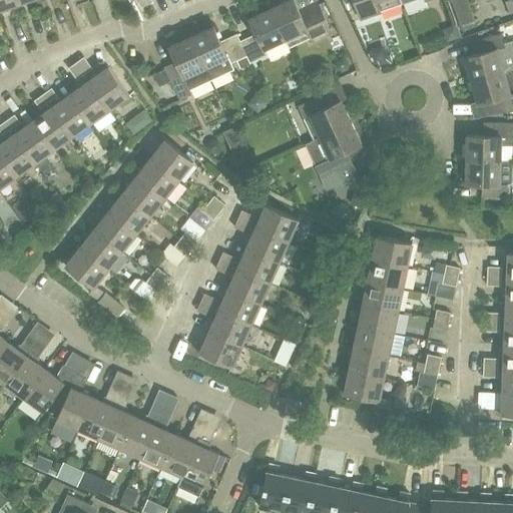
[(0,0),(0,10),(20,3),(19,0),(0,0)]
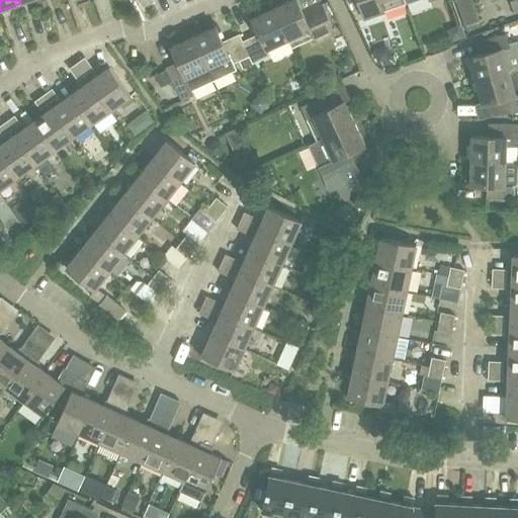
[(296,0),(290,0),(274,8),(288,39),(292,48),(314,37),(316,42),(336,33),(321,2),(303,10),(296,0)]
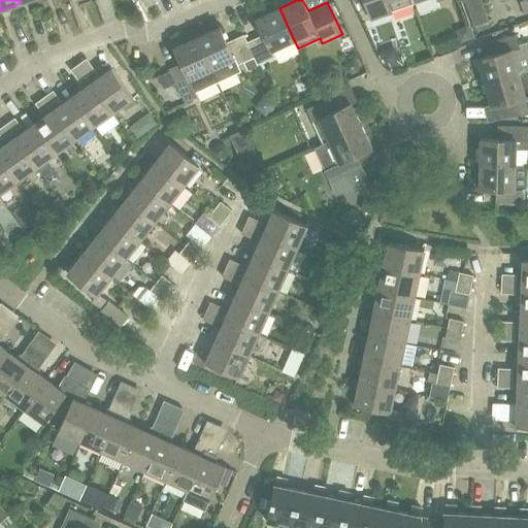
[(363,0),(369,18),(390,10),(414,2),(411,0),(363,0)]
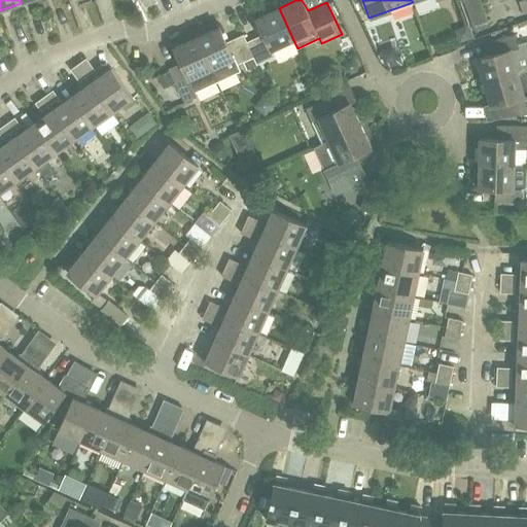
[(264,34),(247,42),(256,65),(275,57),(272,50),(293,40),(279,8),(256,19),(264,34)]
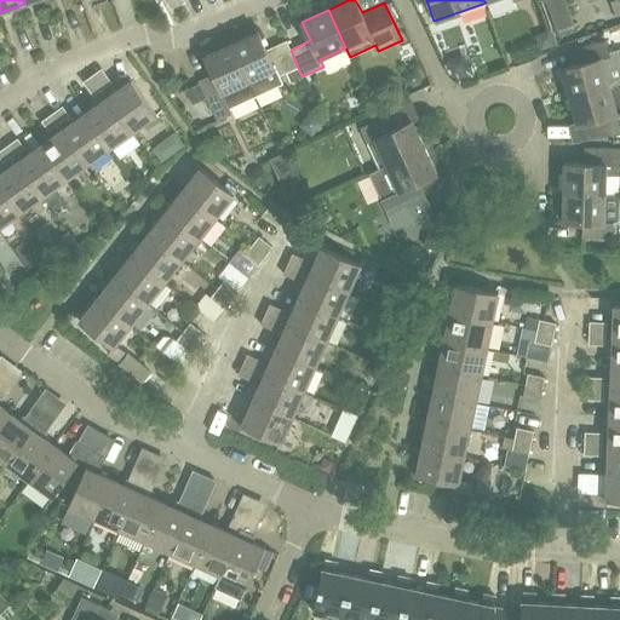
[(302,76),(291,50),(287,41),(267,50),(258,32),(231,44),(256,96),(282,84),(279,76),(286,73),(291,81),(302,76)]
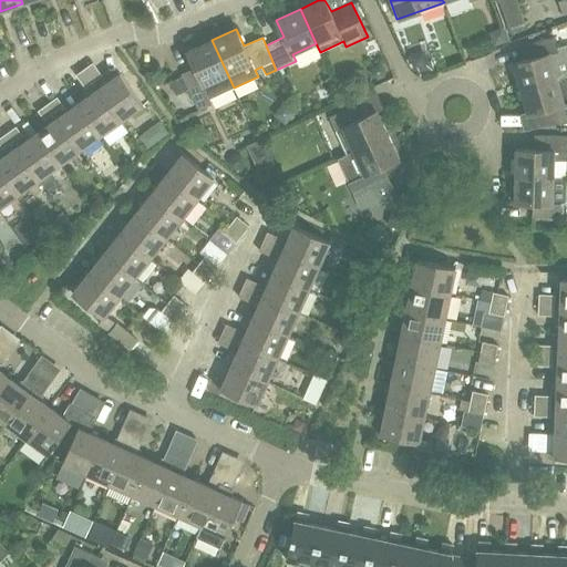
[(521,89),(566,75),(566,47),(566,44),(556,48),(554,38),(528,45),(532,59),(514,63),(521,89)]
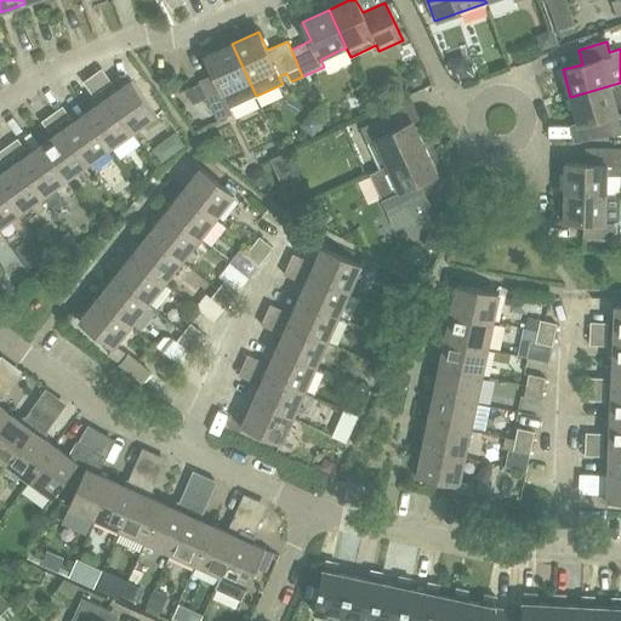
[(231,108),(256,96),(232,44),(205,56),(215,74),(200,81),(217,120),(233,113),(231,108)]
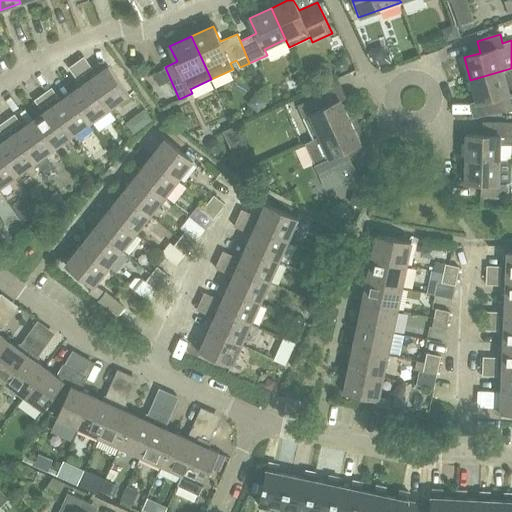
[(386,55),(383,45),(370,49),(374,63),(378,62),(380,66),(392,62),(389,55),(386,55)]
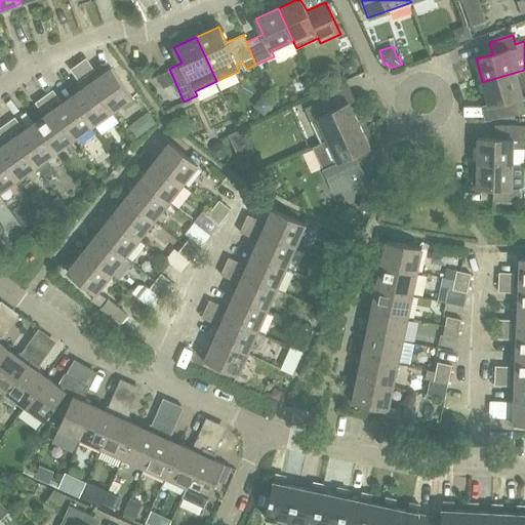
[(86,58),(79,64),(87,76),(94,70),(86,58)]
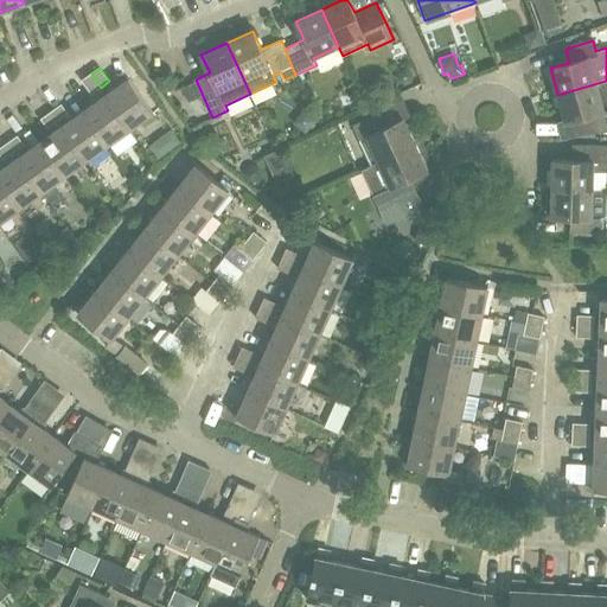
[(91,94),(101,88),(91,74),(82,81),(91,94)]
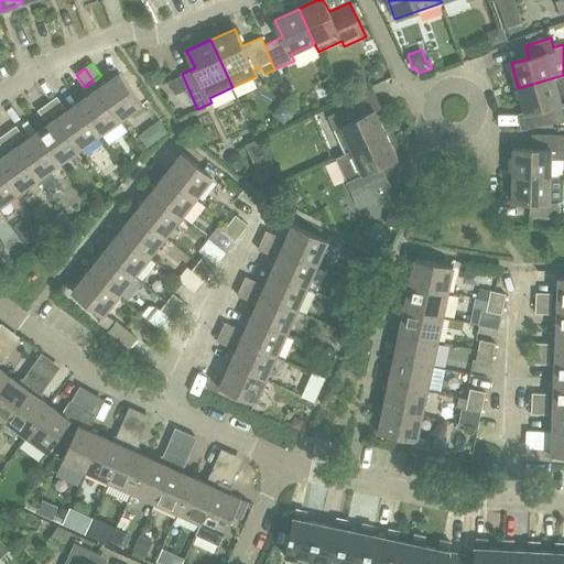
[(98,88),(121,120),(142,105),(120,73),(98,88)]
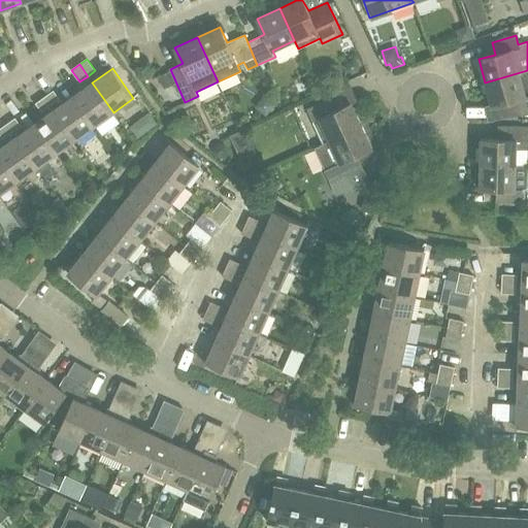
[(527,70),(485,83),(492,107),(508,102),(512,114),(527,109),(527,70)]
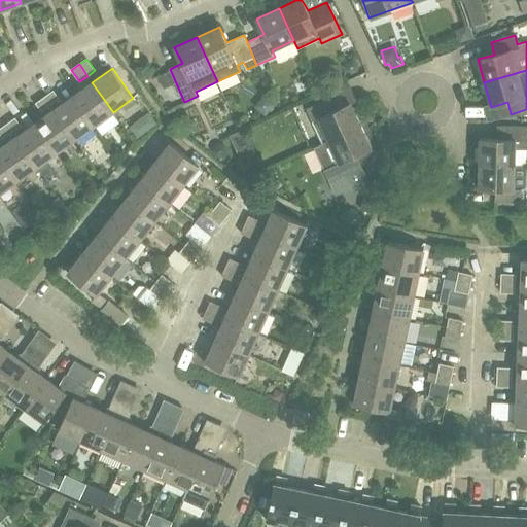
[(113,112),(92,82),(73,96),(94,126),(113,112)]
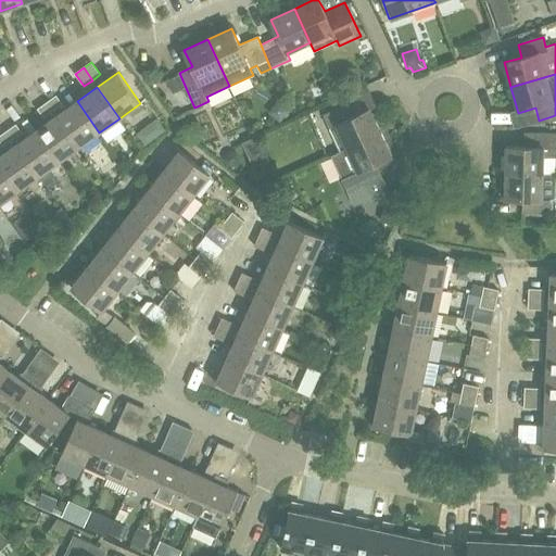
[(47,102),(53,111),(62,104),(57,96),(47,102)]
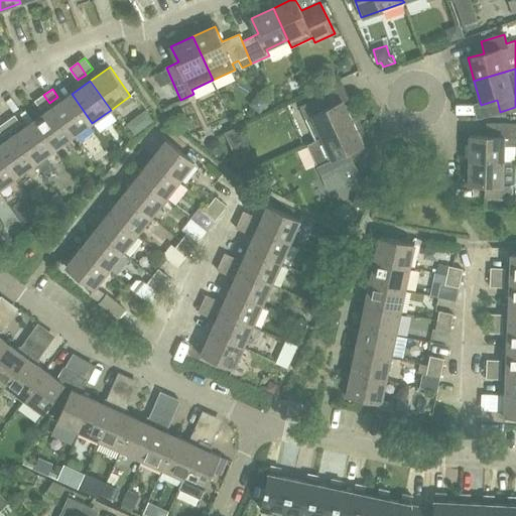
[(92,123),(72,94),(52,108),(74,136),(92,123)]
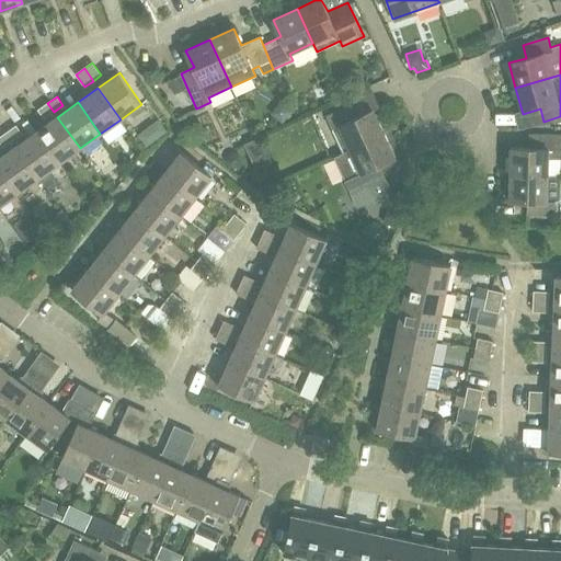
[(54,112),(47,103),(38,110),(44,118),(54,112)]
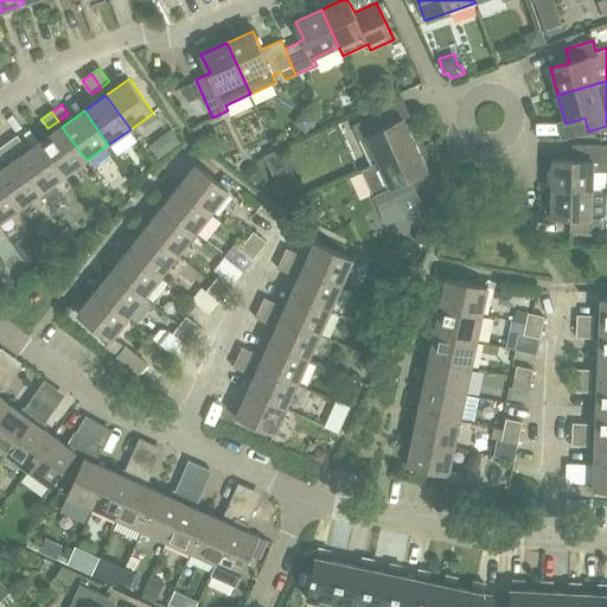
[(379,161),(416,145),(404,119),(385,127),(379,114),(353,126),(360,139),(368,136),(379,161)]
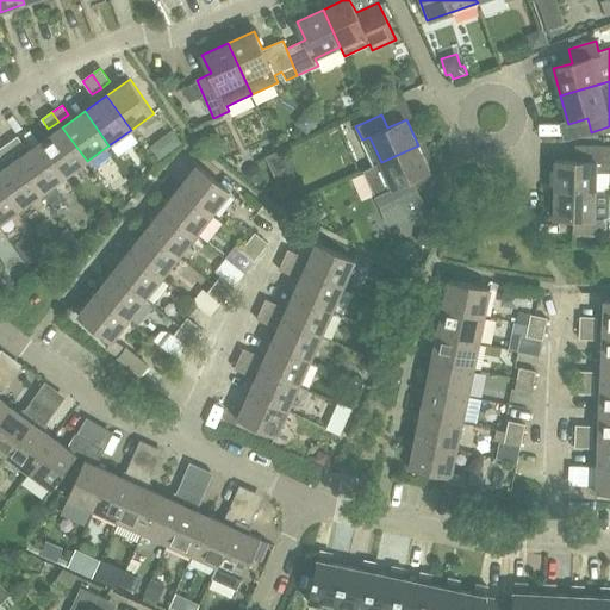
[(64,176),(87,161),(62,128),(41,143),(64,176)]
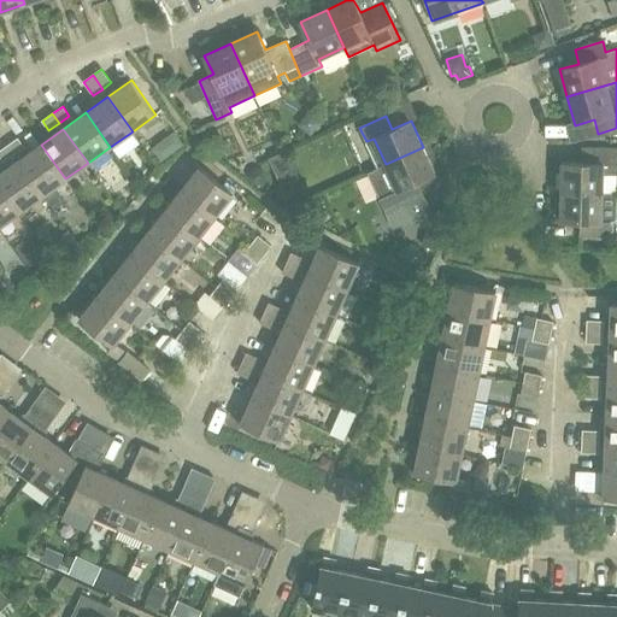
[(7,145),(15,154),(24,147),(18,137),(7,145)]
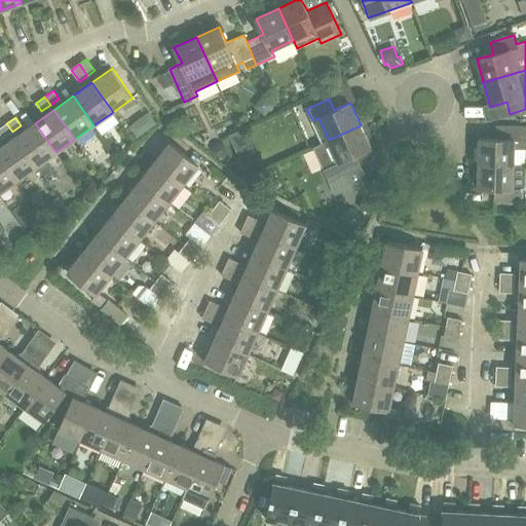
[(12,132),(6,123),(0,127),(0,133),(3,138),(12,132)]
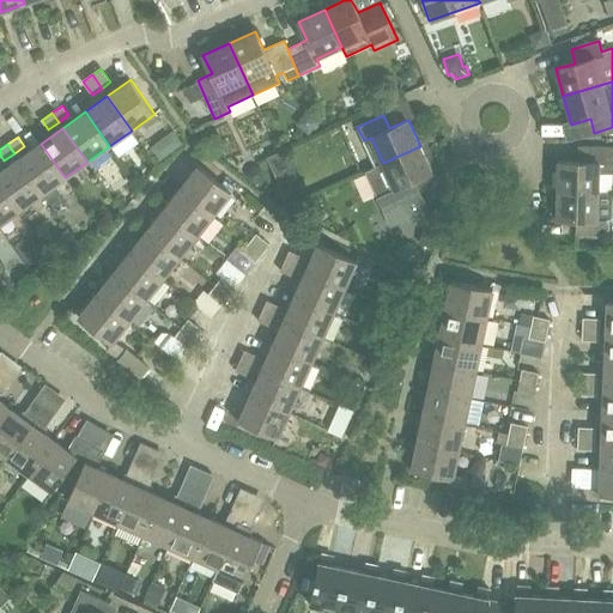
[(65,177),(41,144),(18,159),(42,194),(65,177)]
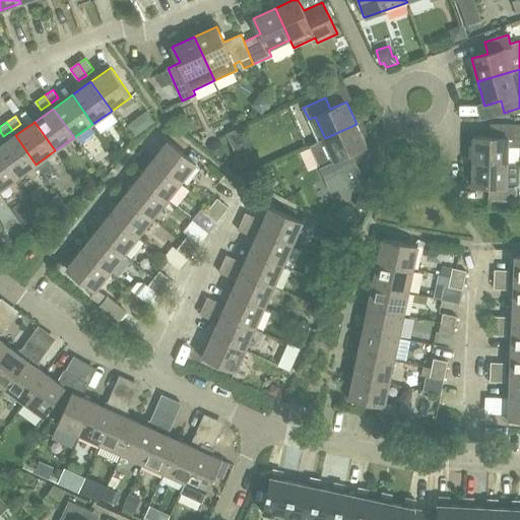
[(356,124),(325,138),(334,160),(329,163),(334,175),(356,165),(350,153),(367,146),(356,124)]
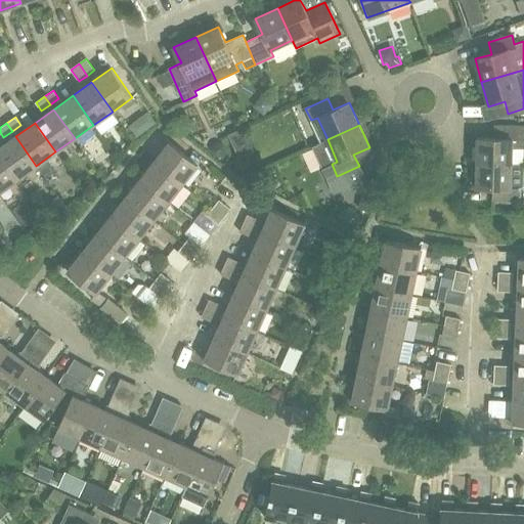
[(477,138),(477,163),(523,164),(523,147),(523,126),(495,126),(494,138),(477,138)]
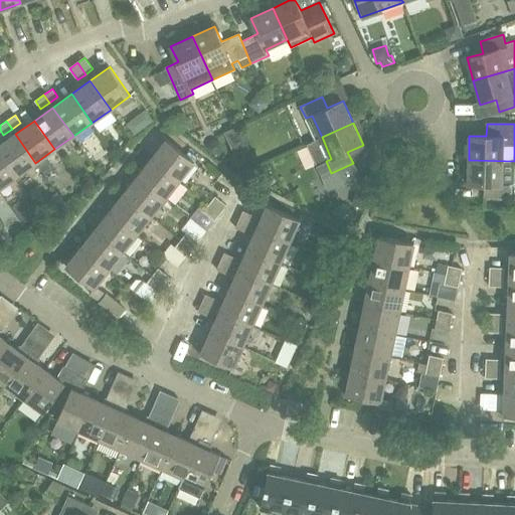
[(237,126),(224,133),(235,156),(248,149),(237,126)]
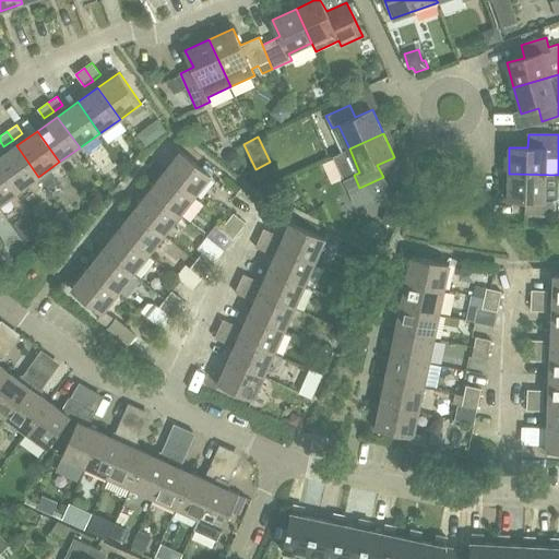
[(0,156),(0,165),(19,191),(38,177),(16,145),(0,156)]
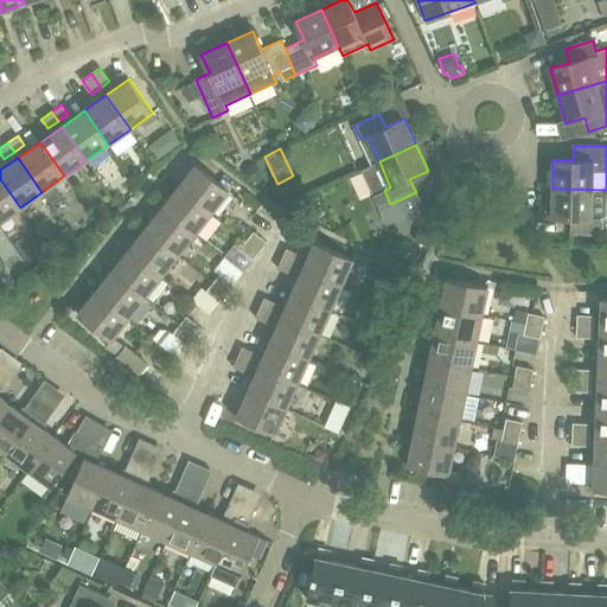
[(197,165),(179,186),(211,212),(229,191),(197,165)]
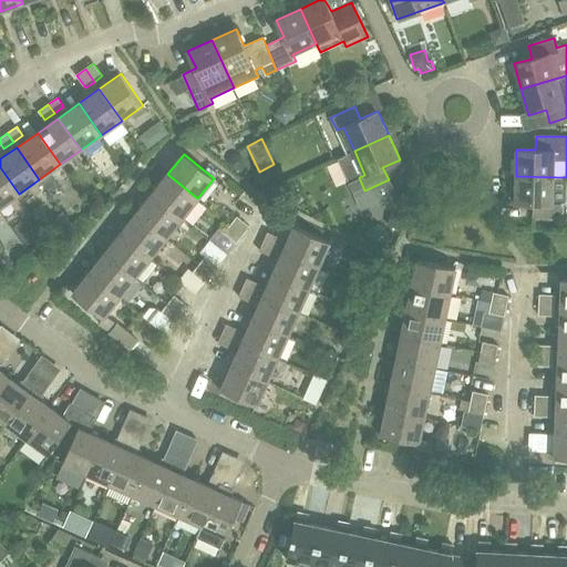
[(0,206),(19,194),(0,167),(0,206)]
